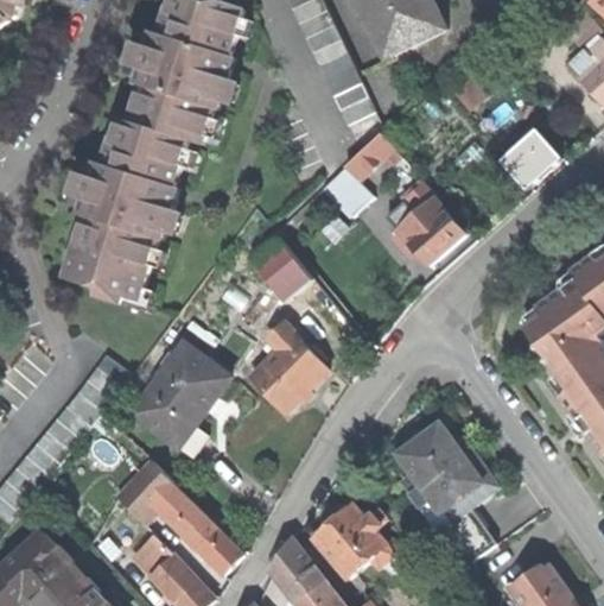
[(0,26),(4,24),(16,17),(19,0),(0,0),(0,26)]
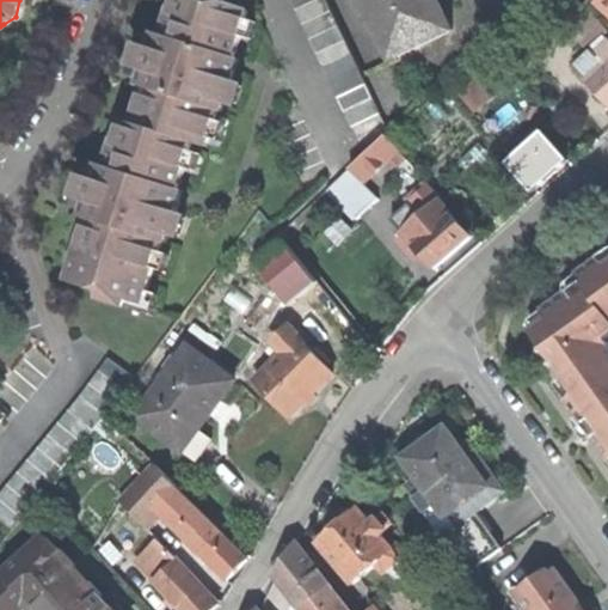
[(247,10),(216,0),(173,0),(170,16),(164,35),(158,32),(141,86),(136,103),(130,122),(122,120),(108,166),(102,164),(85,218),(67,280),(141,303),(160,241),(166,242),(182,189),(177,188),(191,141),(206,145),(216,109),(221,110),(238,59),(233,56),(247,10)]
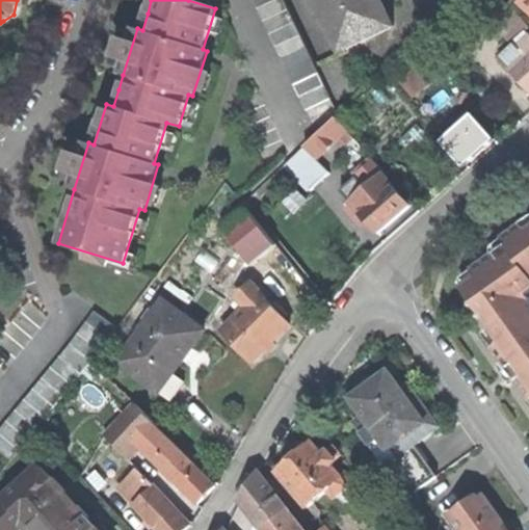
[(318,0),(341,49),(393,25),(380,0),(318,0)]
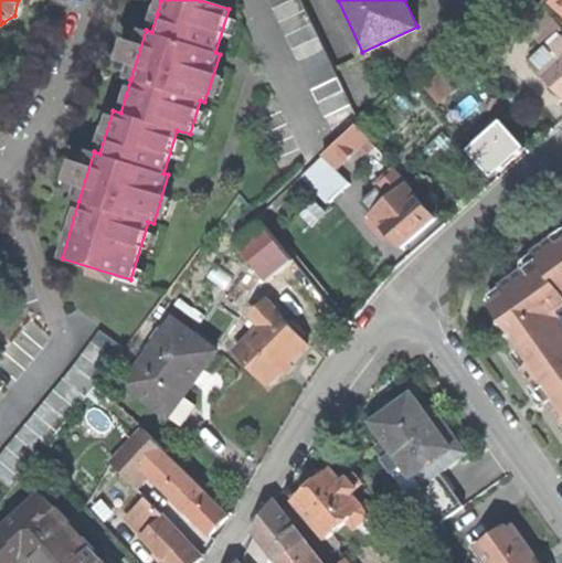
[(518,20),(540,0),(521,0),(510,11),(518,20)]
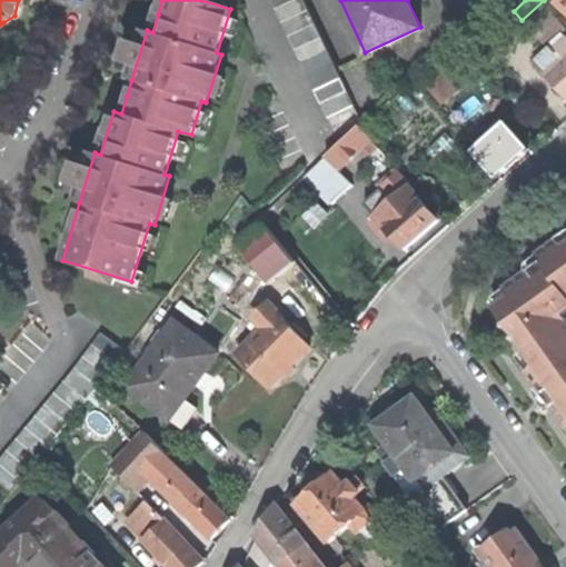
[(553,0),(565,13),(565,0),(553,0)]
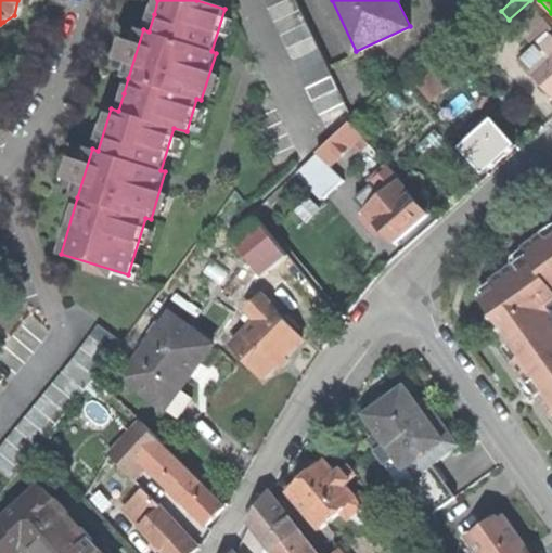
[(312,36),(306,23),(280,35),(286,48),(312,36)]
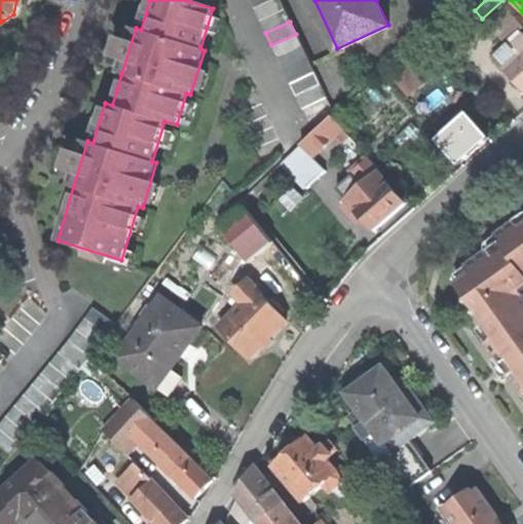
[(118,73),(121,74),(136,28),(132,27),(118,73)]
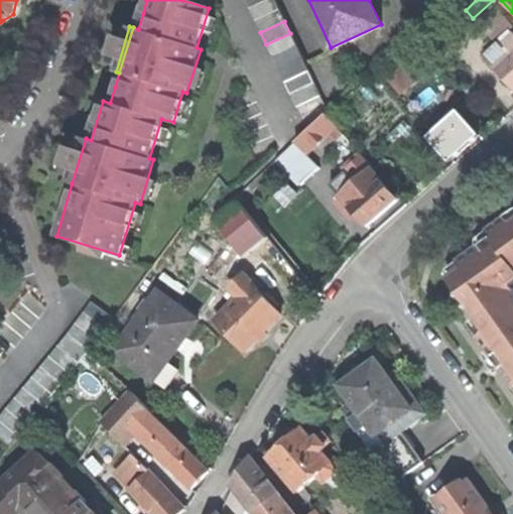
[(296,45),(290,33),(266,44),(271,56),(296,45)]
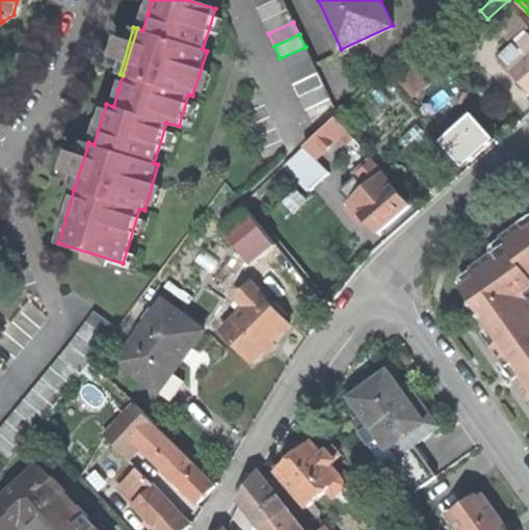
[(528,34),(518,46),(524,53),(528,48),(528,34)]
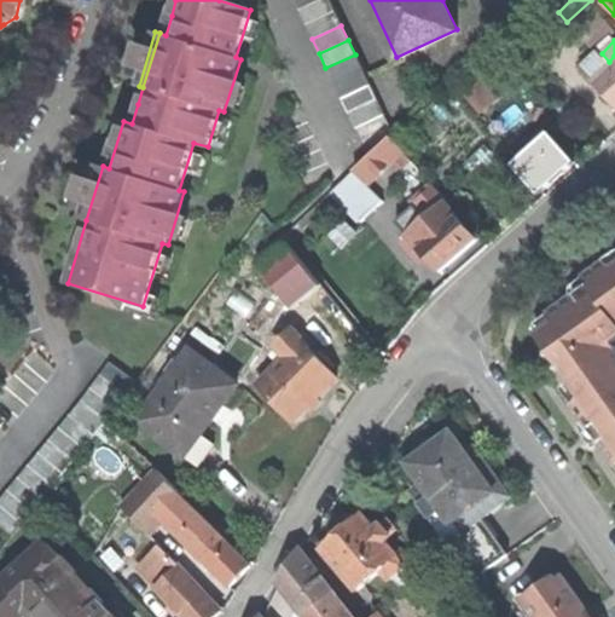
[(578,64),(591,79),(609,62),(602,53),(596,47),(578,64)]
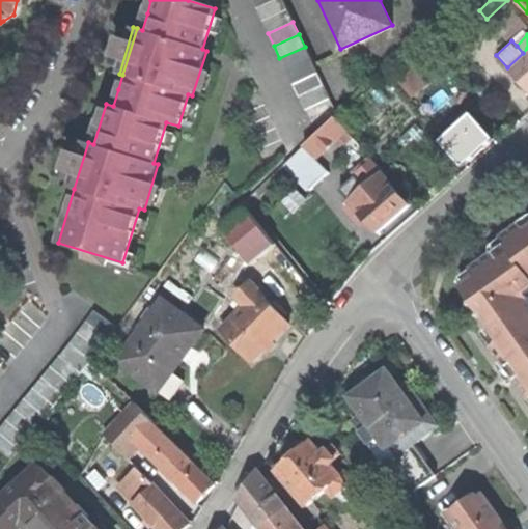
[(310,59),(305,47),(279,58),(285,71),(310,59)]
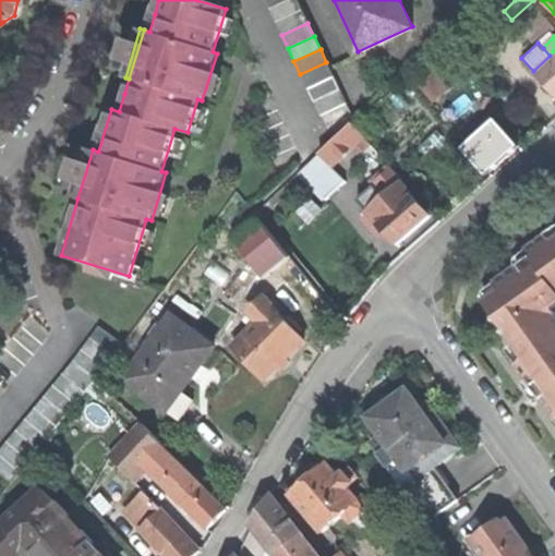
[(533,71),(554,94),(554,50),(550,56),(533,71)]
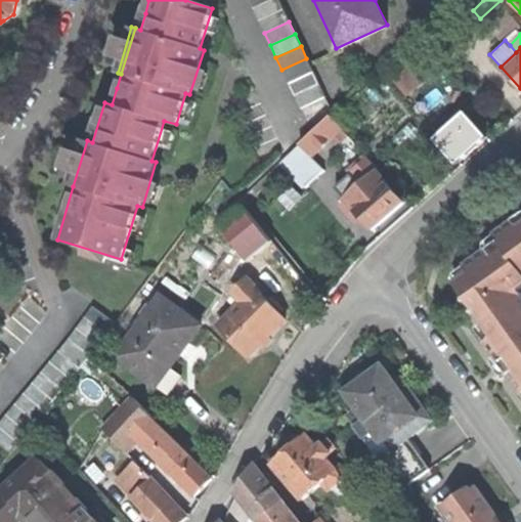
[(308,61),(306,58),(281,70),(288,83),(312,71),(308,61)]
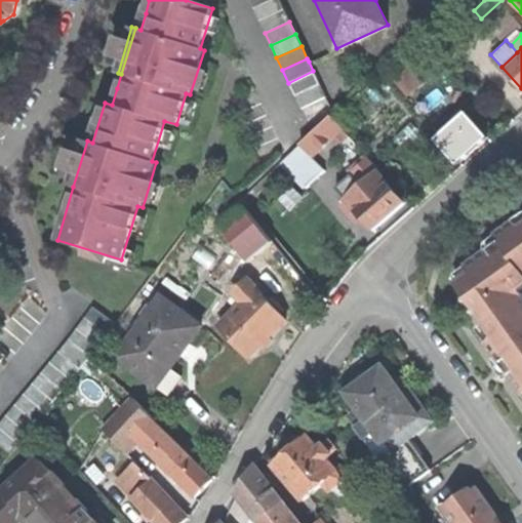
[(319,83),(313,71),(288,83),(293,95),(319,83)]
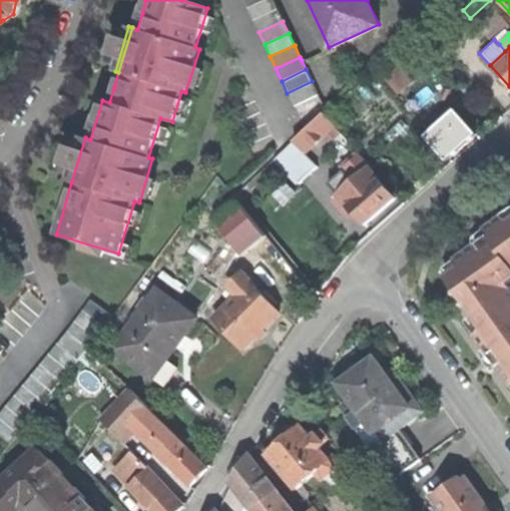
[(318,94),(312,81),(287,93),(293,105),(318,94)]
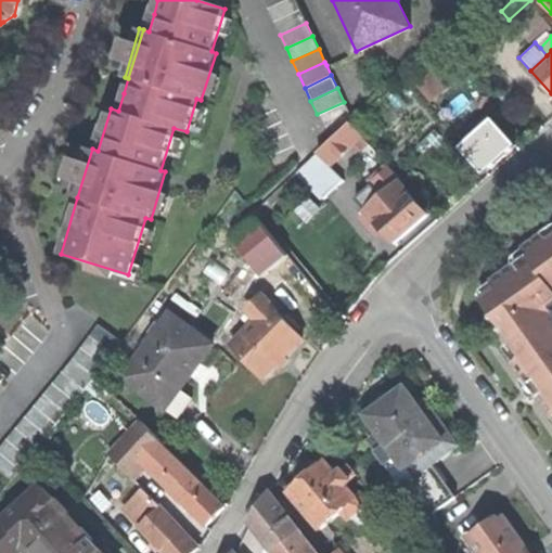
[(462,143),(484,169),(499,156),(513,143),(491,117),(462,143)]
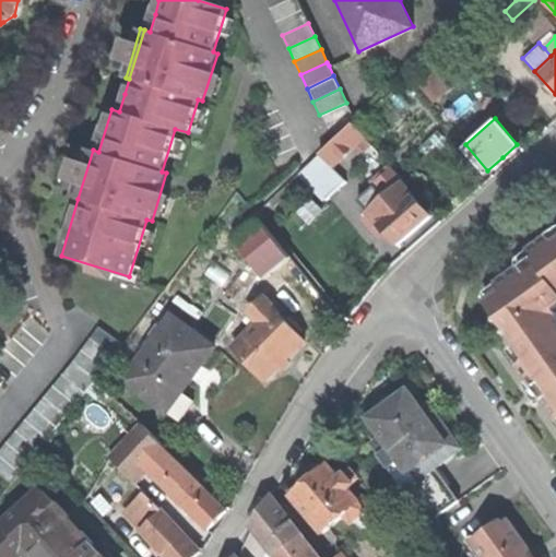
[(350,121),(318,152),(329,163),(361,132),(350,121)]
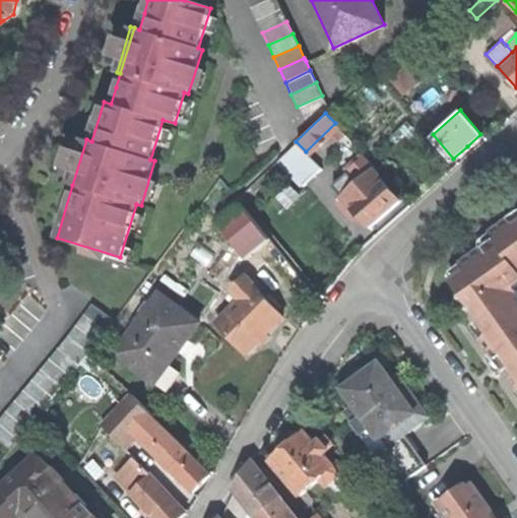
[(68,184),(72,185),(86,139),(82,138),(75,162),(68,184)]
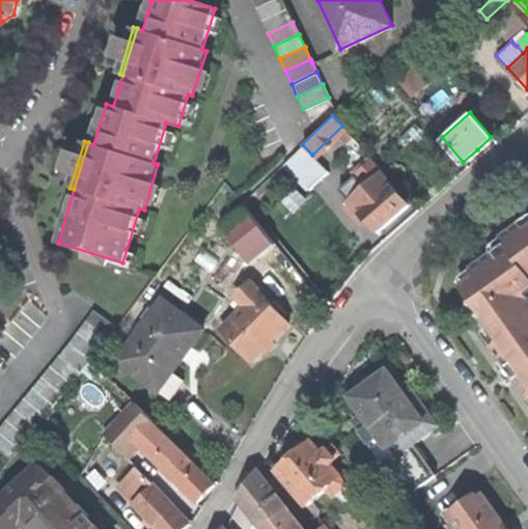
[(283,163),(307,189),(327,170),(312,155),(302,144),(283,163)]
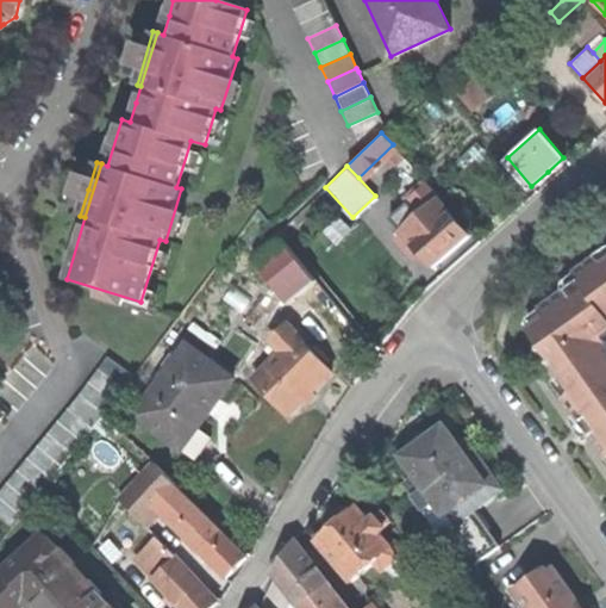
[(414,200),(422,209),(435,198),(438,194),(431,186),(414,200)]
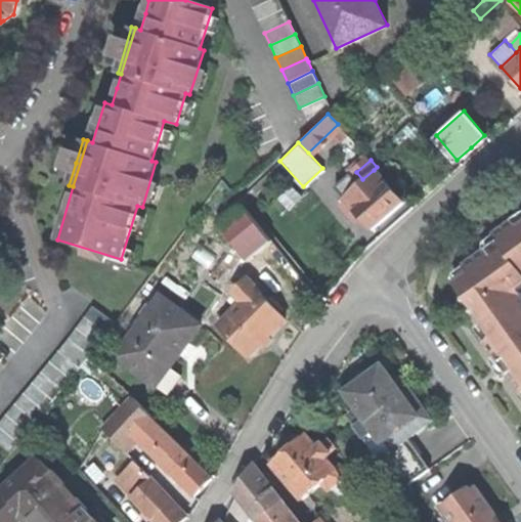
[(387,214),(401,201),(374,170),(362,179),(358,183),(344,197),(347,200),(353,207),(371,227),(387,214)]
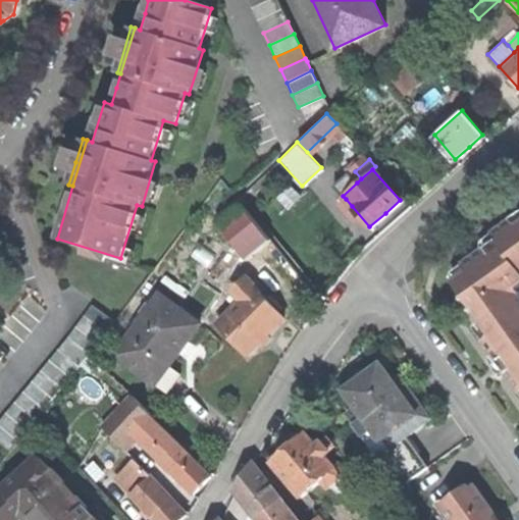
[(333,186),(343,196),(357,183),(348,172),(333,186)]
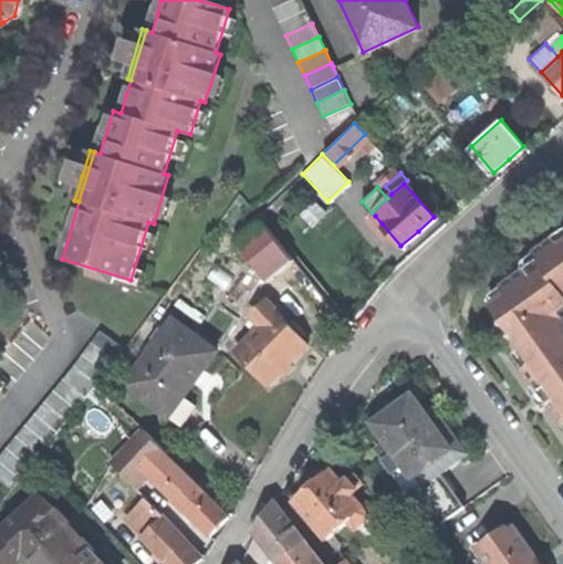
[(377,228),(382,223),(375,216),(371,220),(377,228)]
